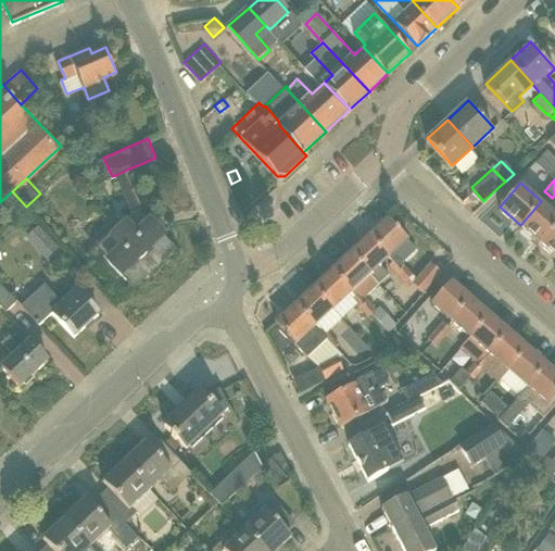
[(554,212),(541,201),(520,225),(541,242),(554,226),(554,212)]
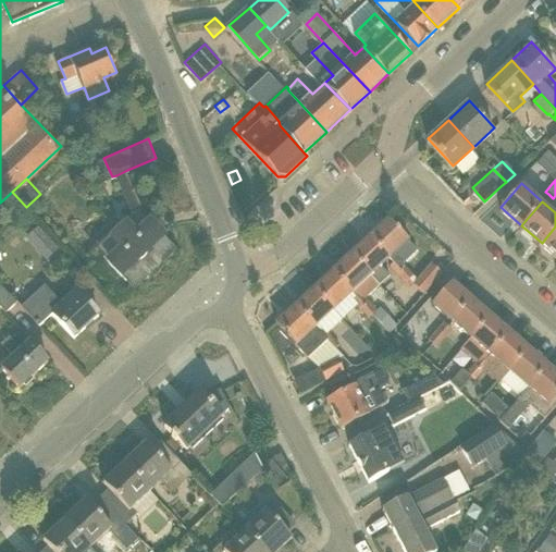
[(144,207),(132,211),(122,220),(121,219),(111,228),(112,230),(96,245),(124,274),(137,262),(140,265),(144,266),(149,266),(153,262),(156,258),(157,255),(155,250),(152,248),(165,235),(148,216),(144,207)]
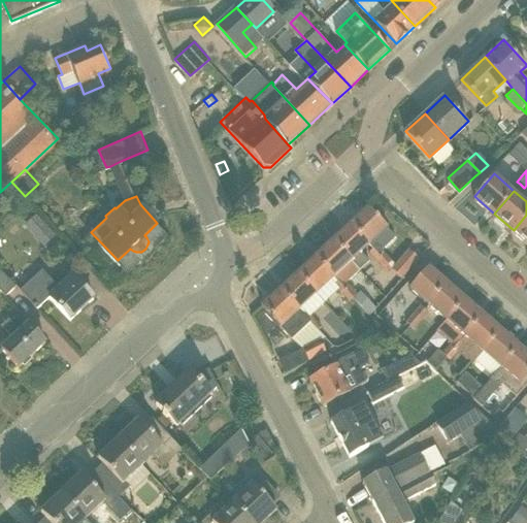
[(379,215),(389,204),(381,198),(371,207),(368,204),(351,222),(369,241),(373,246),(370,249),(377,257),(385,250),(384,248),(397,234),(379,215)]
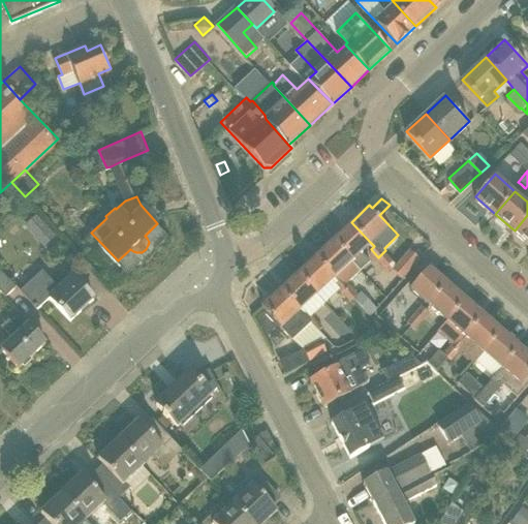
[(34,232),(42,223),(55,236),(58,233),(37,211),(25,222),(34,232)]
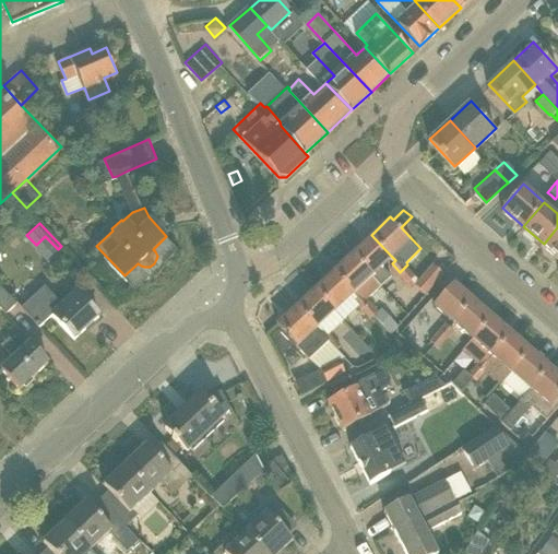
[(557,227),(544,244),(557,255),(557,227)]
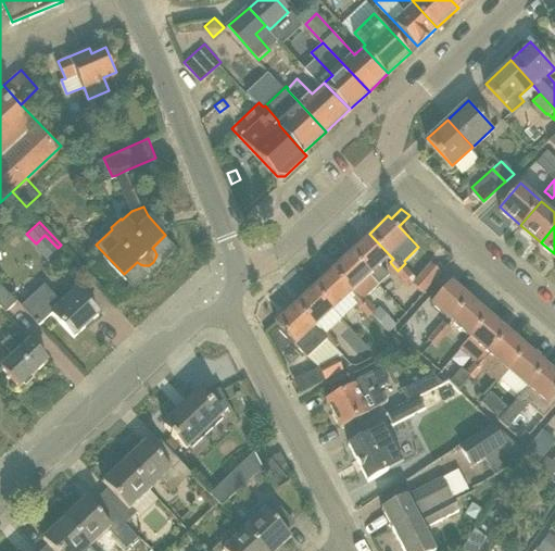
[(390,272),(380,262),(389,254),(369,234),(351,251),(379,282),(390,272)]
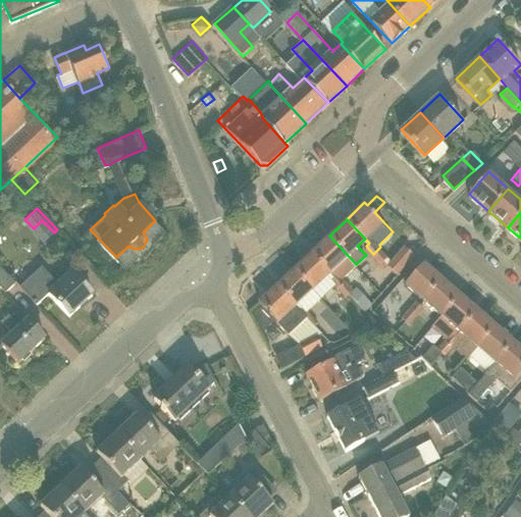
[(356,264),(329,236),(312,252),(330,271),(334,275),(331,279),(336,285),(339,287),(346,279),(344,276),(356,264)]
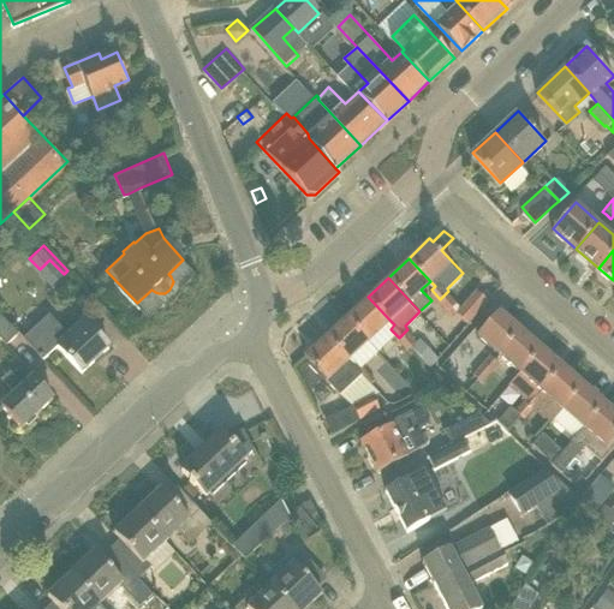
[(469,320),(487,298),(477,290),(462,305),(457,300),(453,305),(458,311),(458,310),(469,320)]
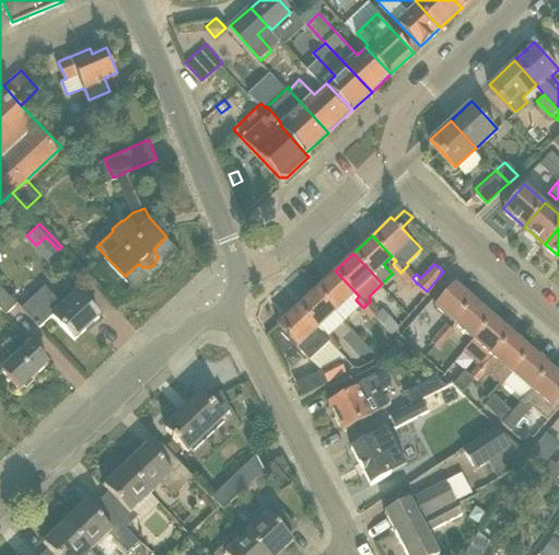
[(417,274),(408,265),(400,273),(414,287),(417,284),(412,278),(416,274),(417,274)]
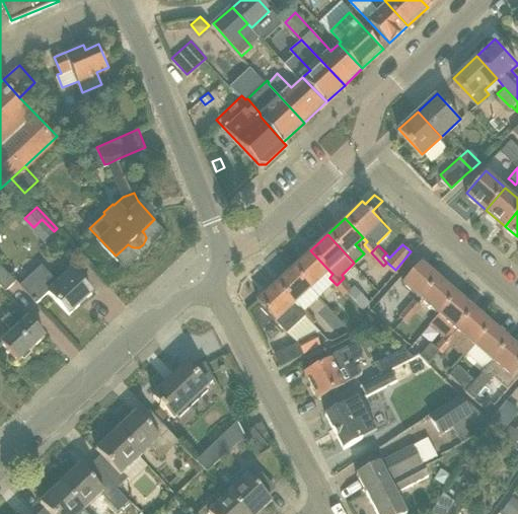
[(310,286),(328,270),(310,250),(292,267),(310,286)]
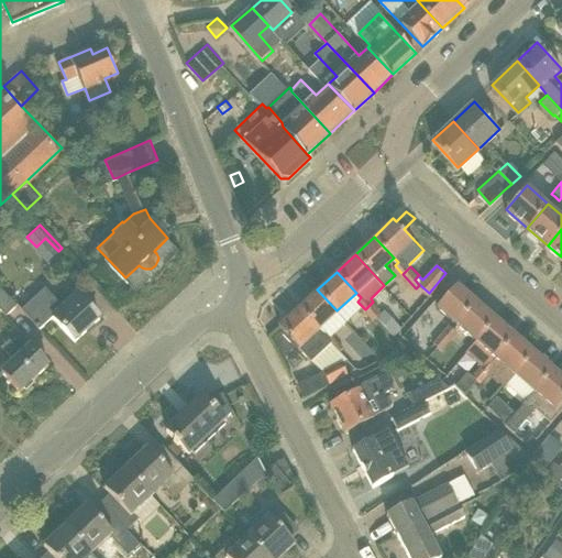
[(476,299),(456,282),(438,304),(458,321),(476,299)]
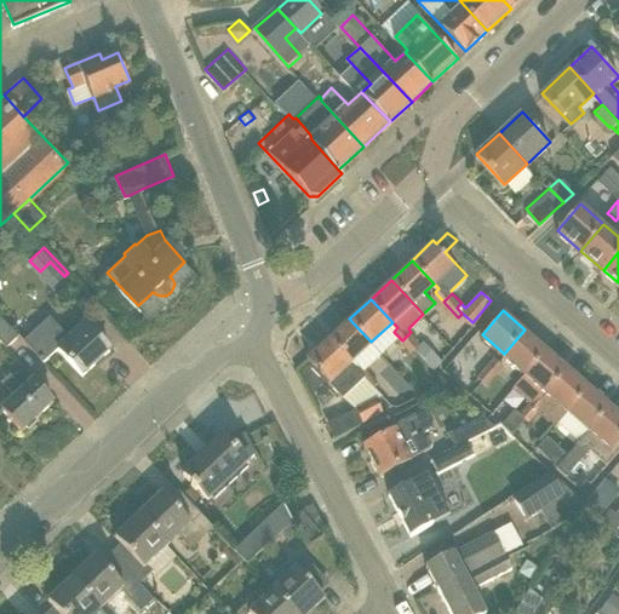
[(0,337),(6,345),(19,333),(3,314),(0,315),(0,337)]
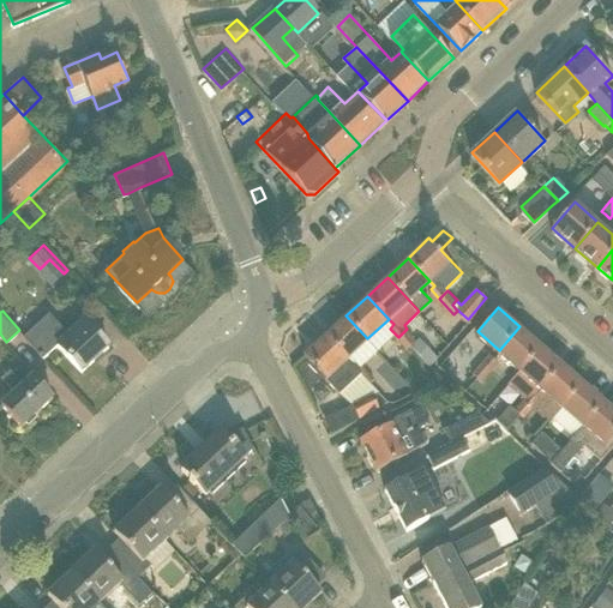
[(68,331),(56,318),(50,311),(24,335),(44,355),(58,343),(82,368),(109,343),(85,317),(68,331)]
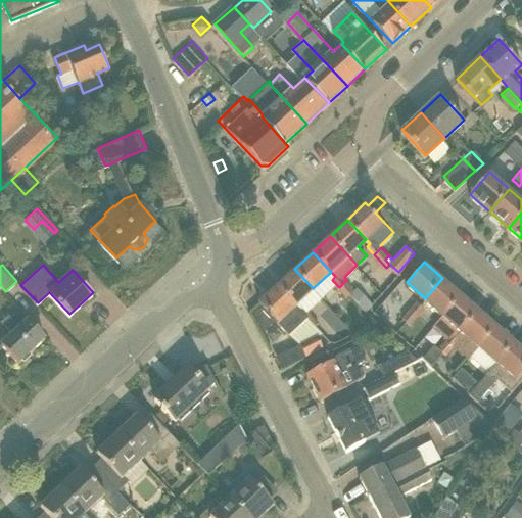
[(313,288),(294,269),(278,285),(295,304),(313,288)]
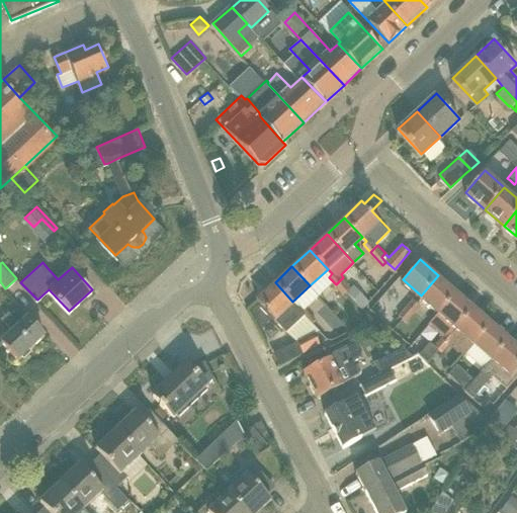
[(438,275),(421,295),(438,311),(456,290),(438,275)]
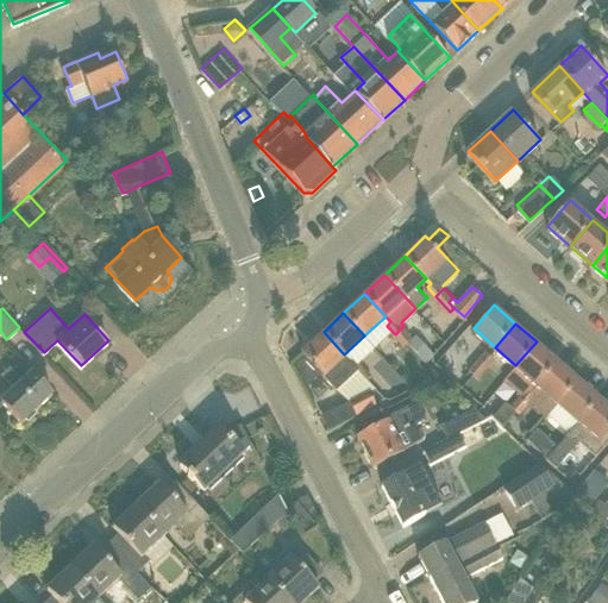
[(413,334),(403,326),(395,334),(403,344),(408,340),(407,340),(413,334)]
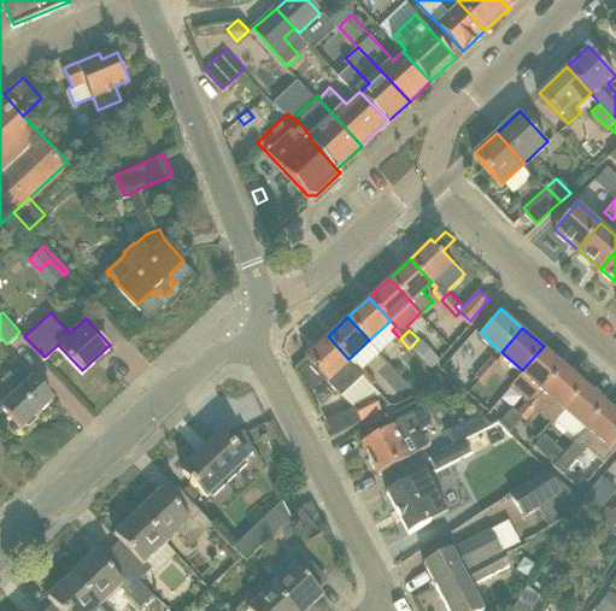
[(328,336),(306,356),(309,358),(326,376),(341,393),(342,392),(355,405),(374,395),(381,409),(389,404),(371,383),(355,364),(348,359),(328,336)]
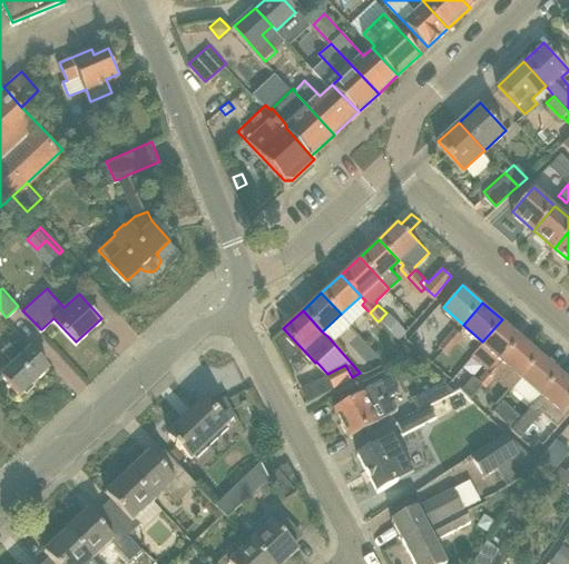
[(386,313),(381,318),(382,318),(399,336),(406,329),(389,310),(386,313)]
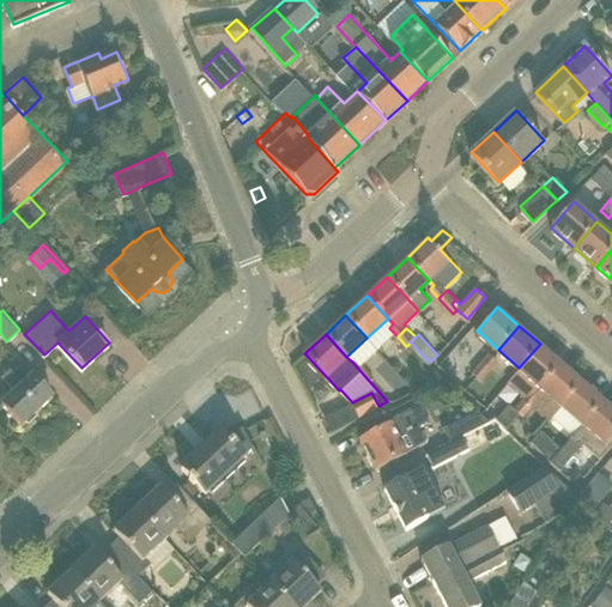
[(561,363),(540,344),(519,368),(520,368),(511,377),(528,392),(532,388),(535,392),(540,386),(561,363)]
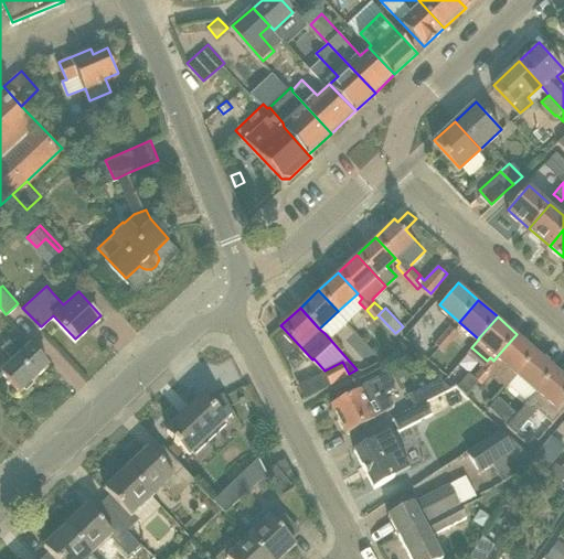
[(443,332),(451,340),(459,331),(450,323),(443,332)]
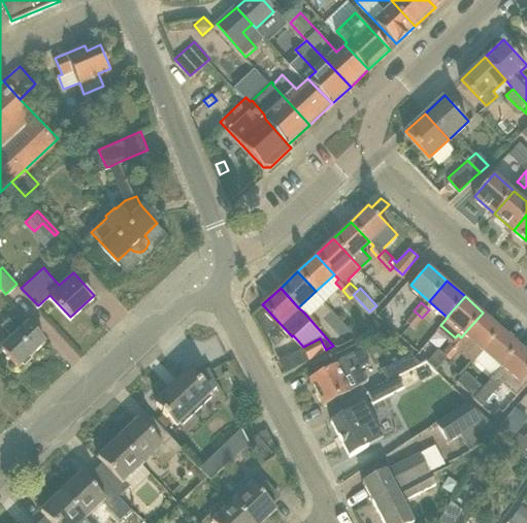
[(278,322),(264,306),(256,314),(266,334),(278,322)]
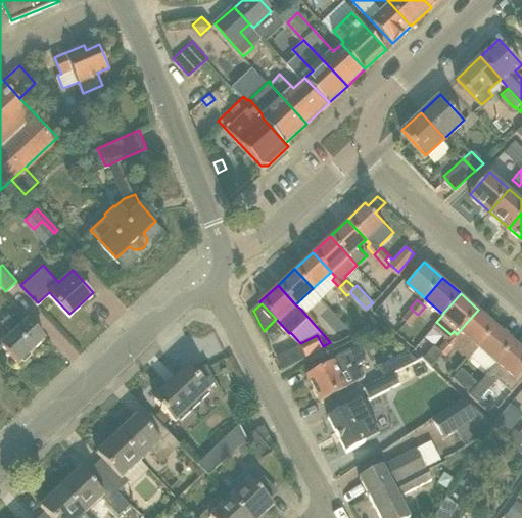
[(319,321),(304,304),(300,309),(315,325),(319,321)]
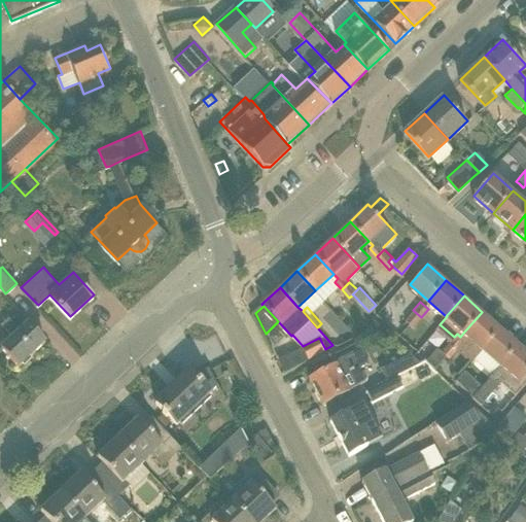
[(414,325),(421,317),(413,310),(406,318),(414,325)]
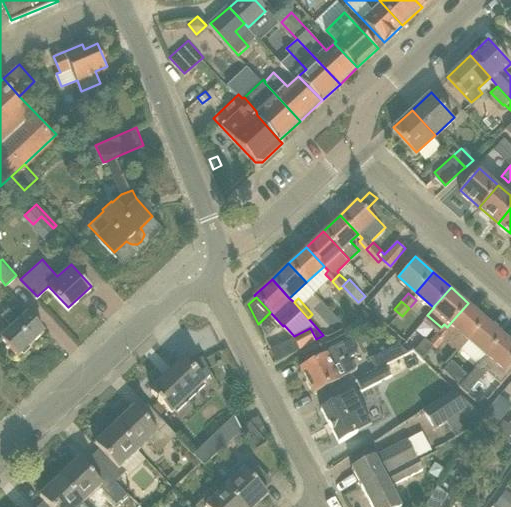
[(451,322),(469,338),(486,318),(468,303),(451,322)]
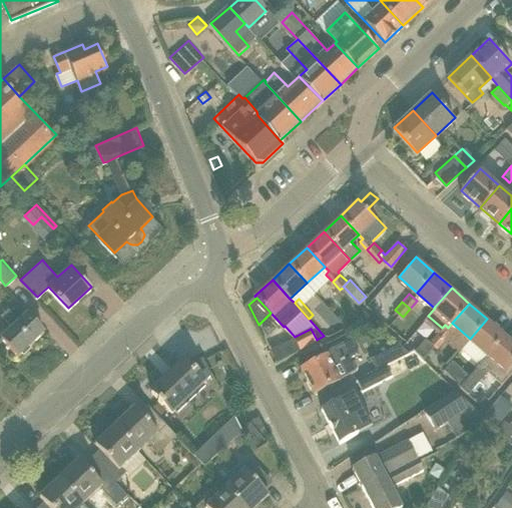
[(2,337),(19,354),(44,331),(27,312),(26,314),(17,305),(12,310),(9,307),(2,314),(13,326),(2,337)]
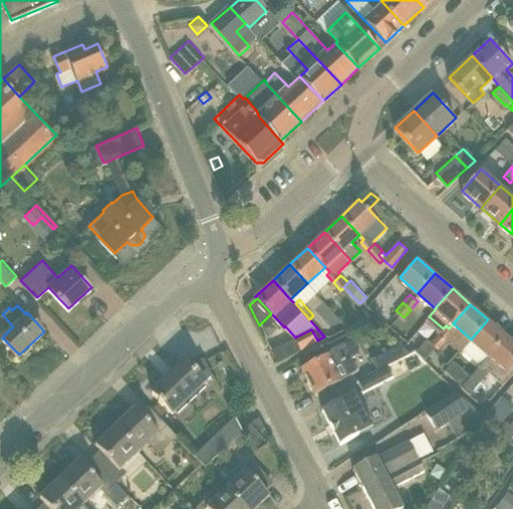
[(481,363),(505,334),(488,319),(471,339),(463,348),(481,363)]
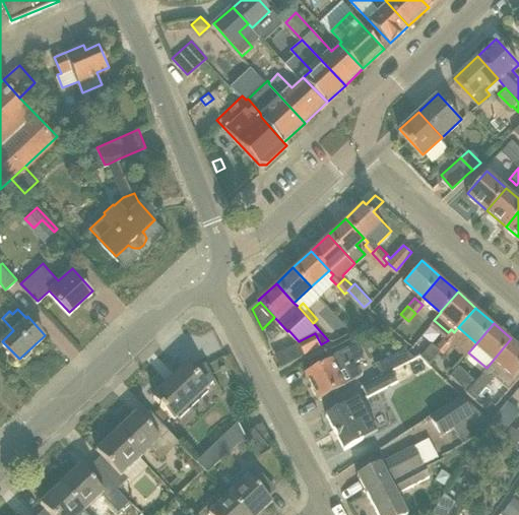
[(451,329),(448,332),(443,337),(451,344),(458,336),(454,332),(451,329)]
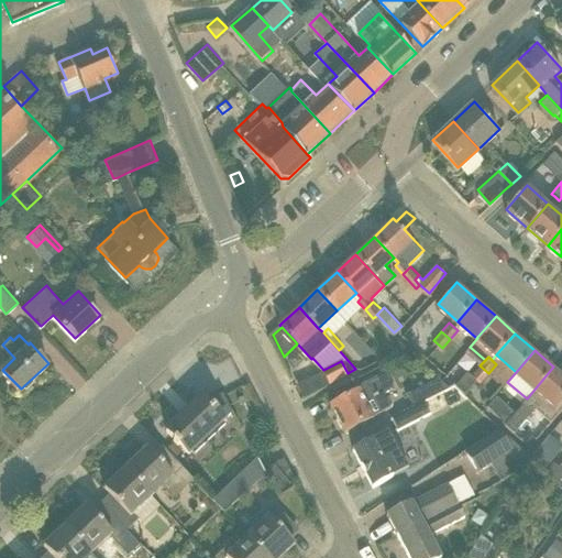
[(323,370),(330,382),(348,373),(341,361),(323,370)]
